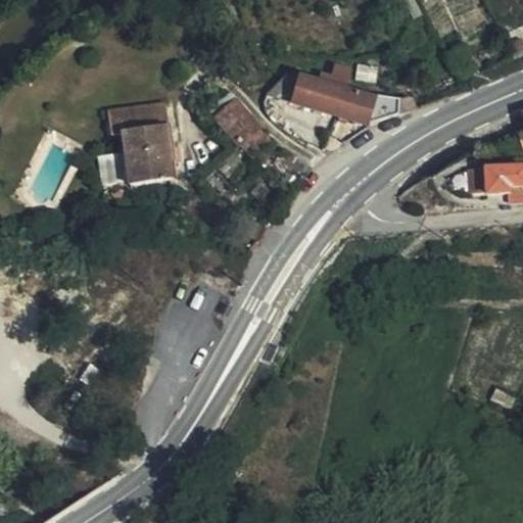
[(197,20),(191,6),(178,11),(184,27),(197,20)]
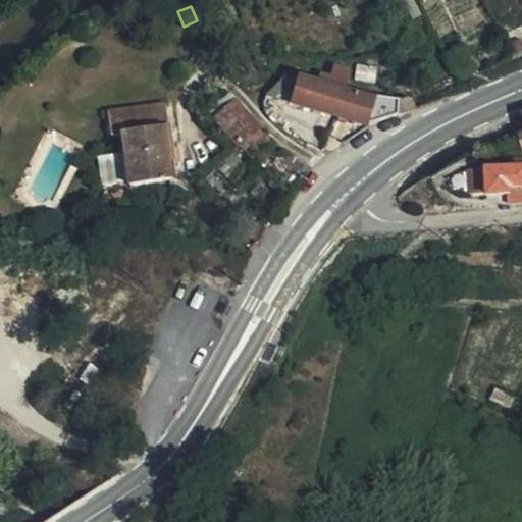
[(320,75),(319,80),(324,81),(334,81),(344,83),(348,70),(332,67),(329,77),(320,75)]
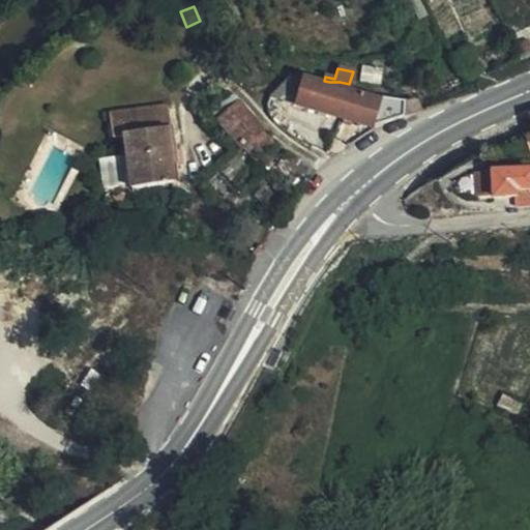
[(450,83),(445,71),(433,77),(437,88),(450,83)]
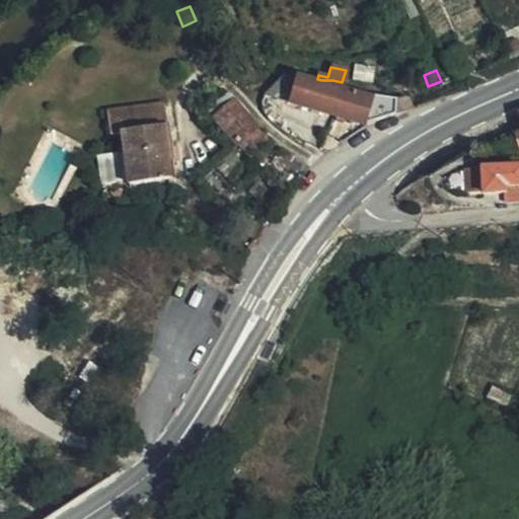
[(268,90),(265,91),(261,94),(334,115),(341,89),(342,82),(332,80),(322,80),(317,79),(316,83),(286,74),(268,90)]
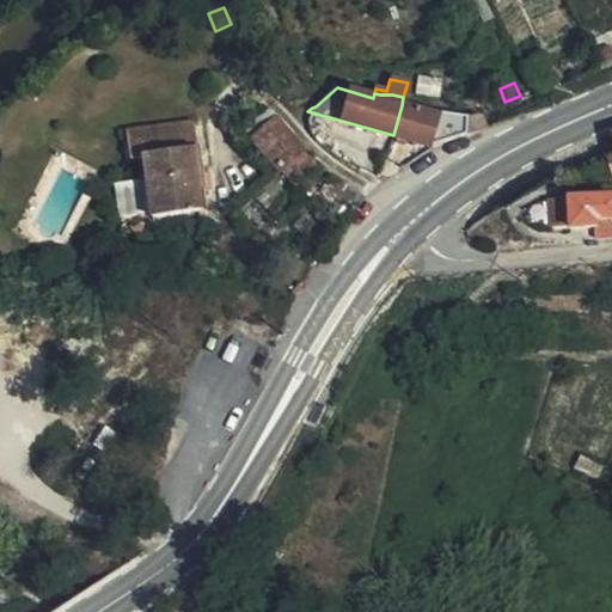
[(476,114),(463,112),(448,110),(435,109),(433,115),(402,105),(393,135),(428,144),(484,123),(487,112),(476,114)]
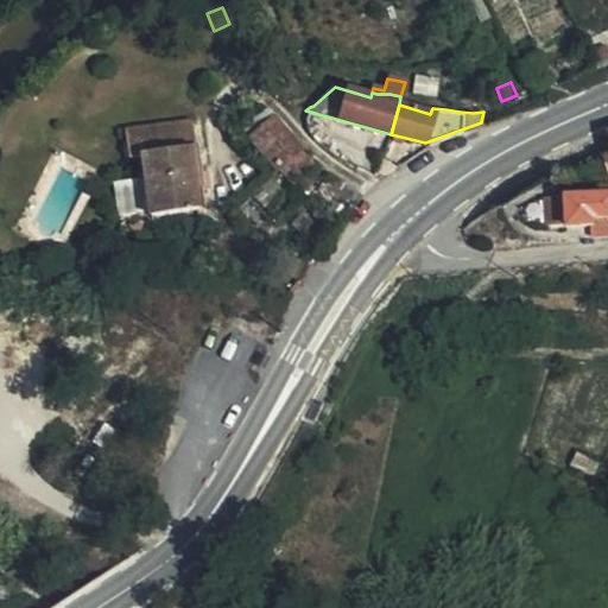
[(251,137),(280,169),(290,160),(301,150),(274,116),(251,137)]
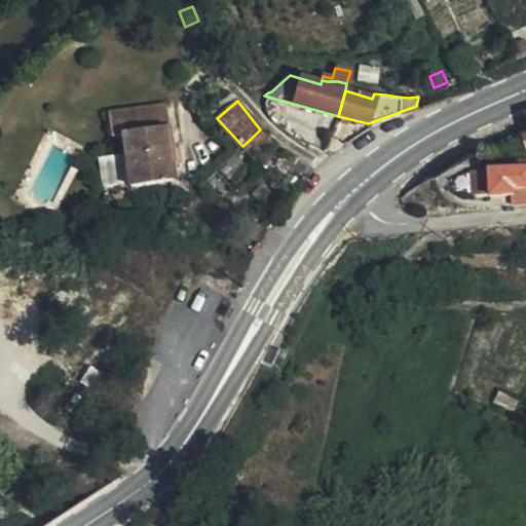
[(178,171),(178,164),(176,149),(170,105),(112,112),(115,137),(127,136),(128,152),(101,155),(105,199),(136,201),(177,196),(174,171),(178,171)]
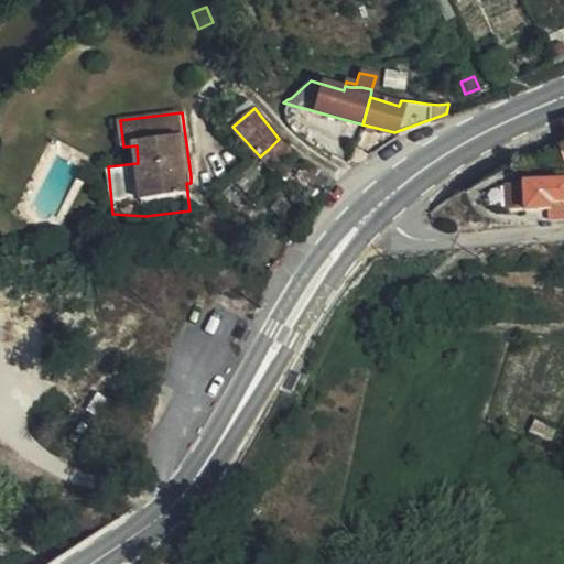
[(279,139),(269,149),(280,165),(291,153),(279,139)]
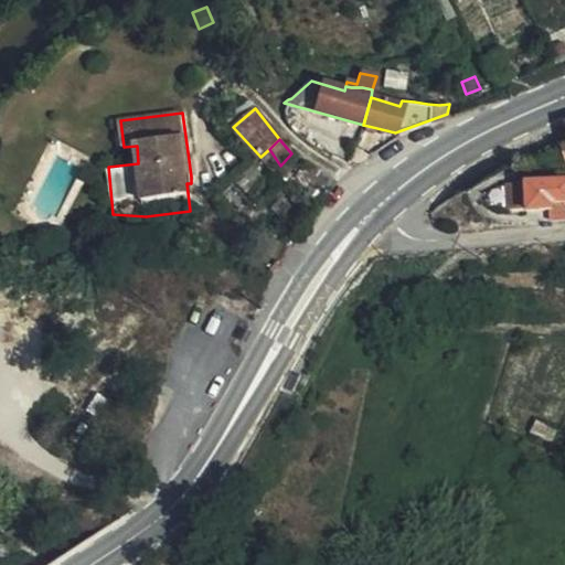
[(319,171),(306,163),(301,171),(313,179),(319,171)]
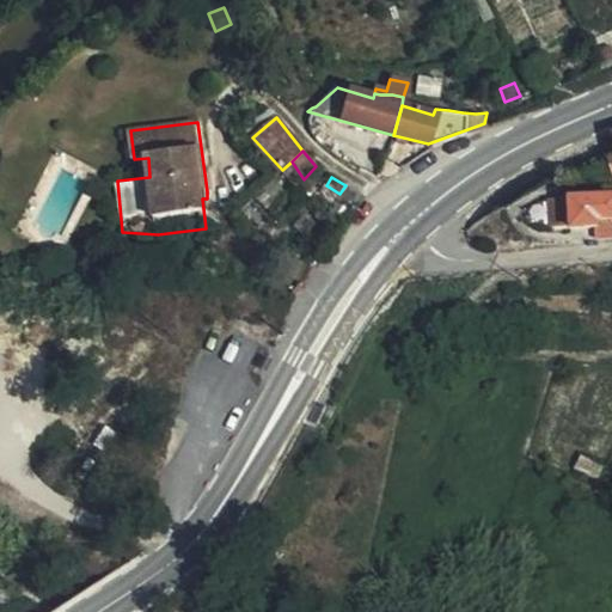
[(340,194),(326,185),(319,199),(331,207),(340,194)]
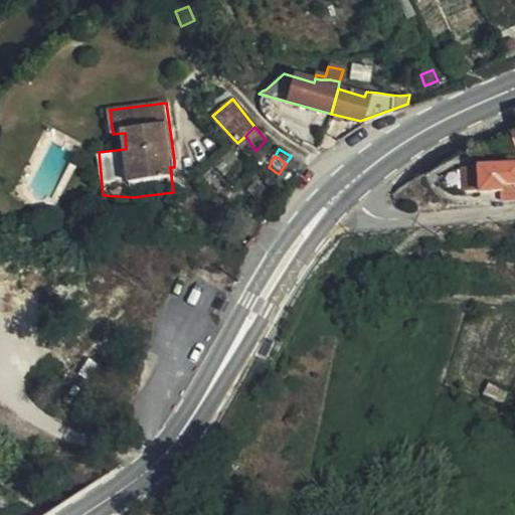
[(499,186),(514,185),(514,166),(499,167),(499,186)]
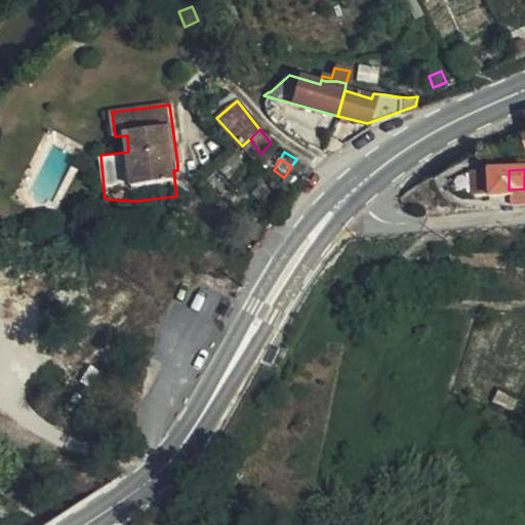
[(487,195),(487,196),(509,196),(509,190),(509,170),(487,170),(487,171),(487,195)]
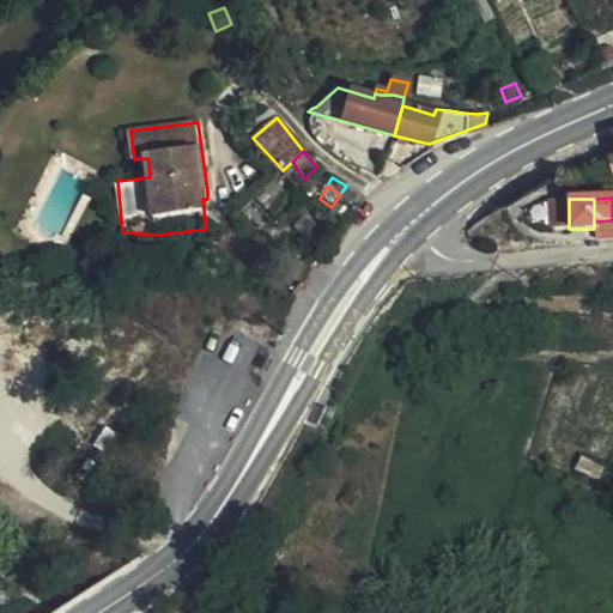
[(550,226),(569,228),(569,200),(550,200),(550,226)]
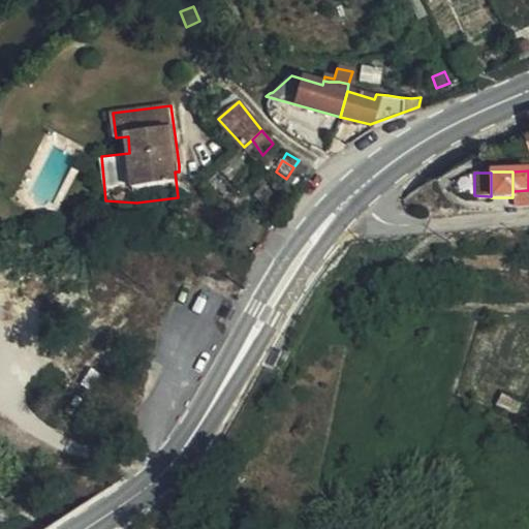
[(512,197),(512,205),(528,204),(528,190),(512,191),(512,197)]
